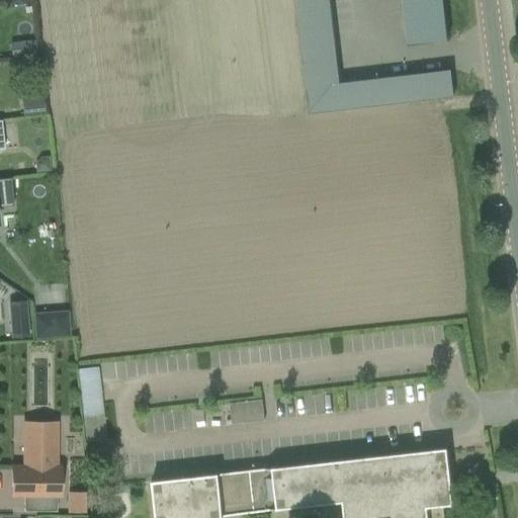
[(330,0),(294,0),(296,10),(331,6),(330,0)]
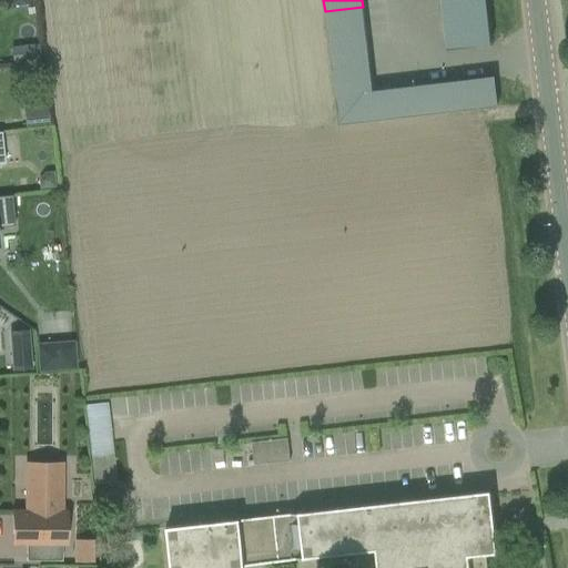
[(486,0),(440,0),(443,23),(489,18),(486,0)]
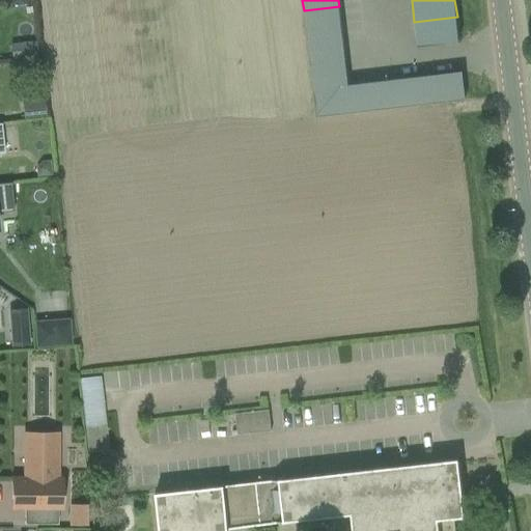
[(339,6),(304,10),(306,26),(341,22),(339,6)]
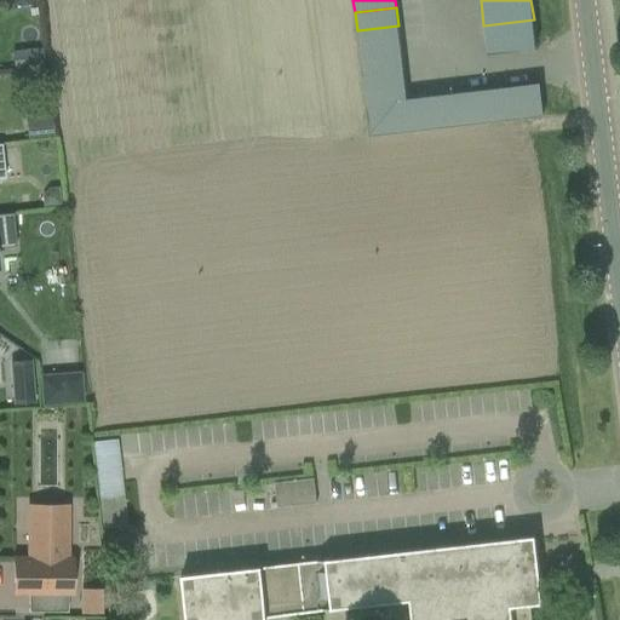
[(534,19),(483,26),(487,56),(537,50),(534,19)]
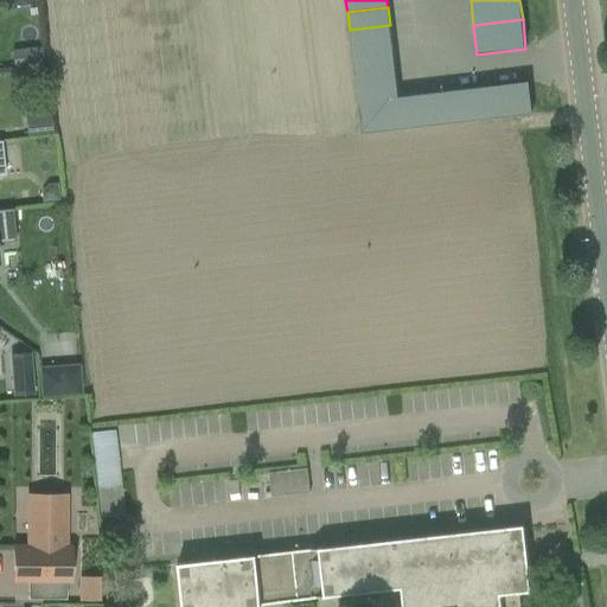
[(390,25),(350,30),(352,49),(391,44),(390,25)]
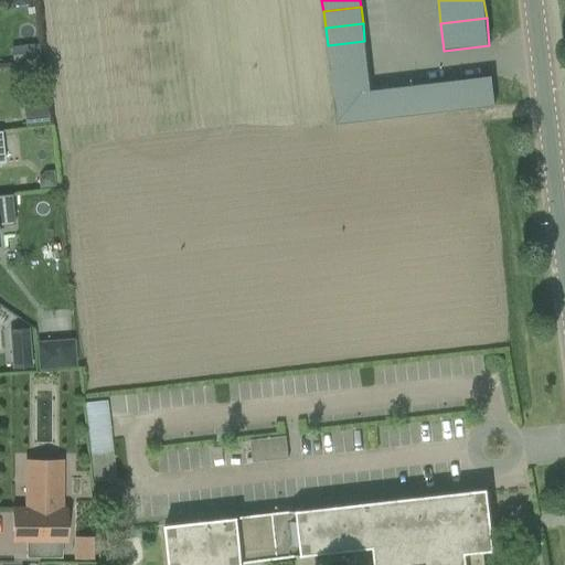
[(364,41),(328,45),(329,63),(366,59),(364,41)]
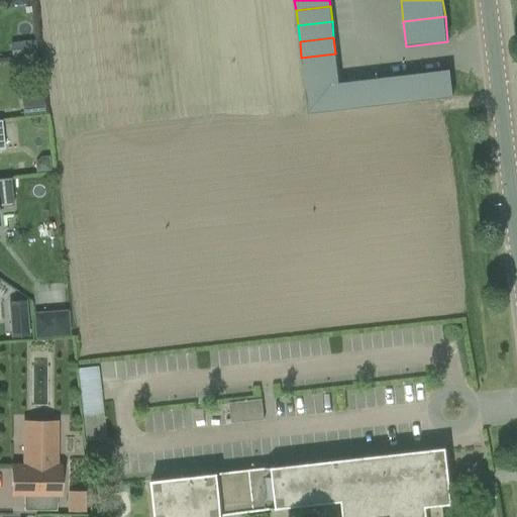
[(10,42),(12,58),(36,56),(35,40),(10,42)]
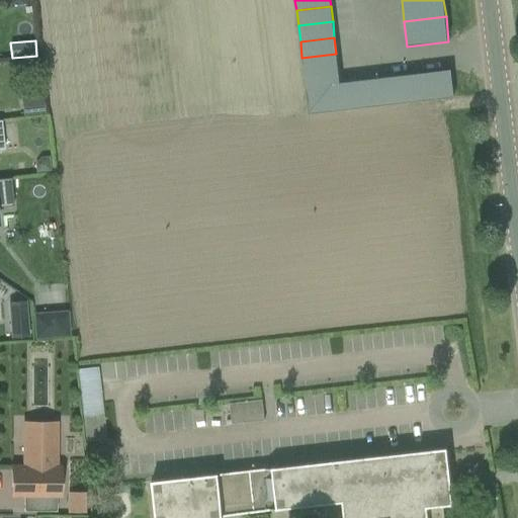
[(336,54),(301,58),(304,73),(338,69),(336,54)]
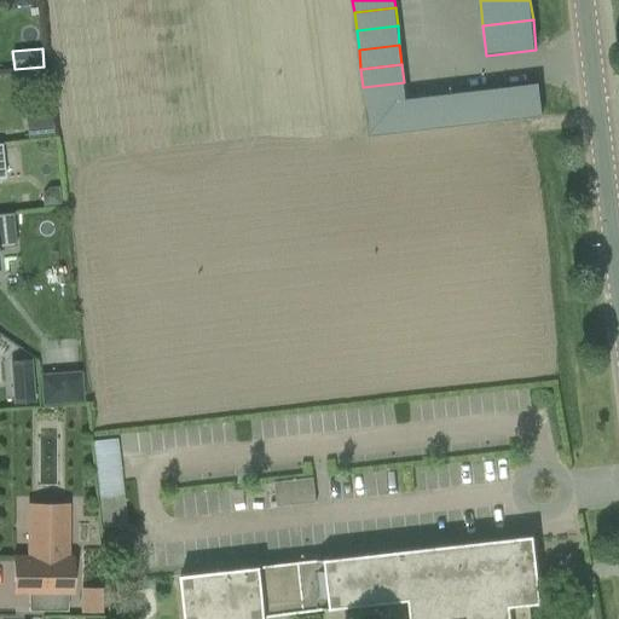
[(404,82),(363,87),(365,106),(369,138),(422,132),(417,98),(406,99),(404,82)]
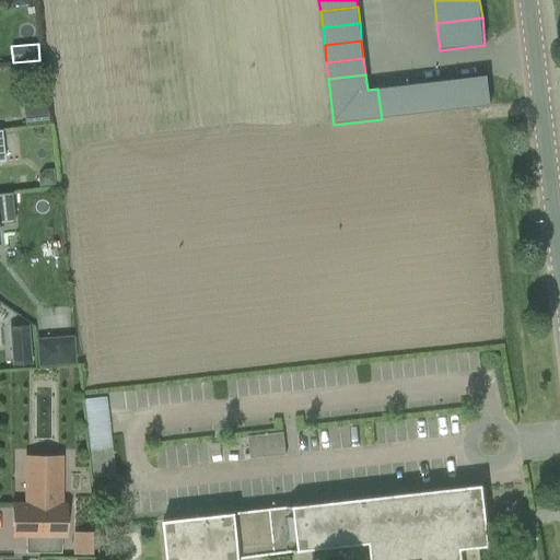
[(487,76),(446,80),(451,111),(476,107),(491,106),(487,76)]
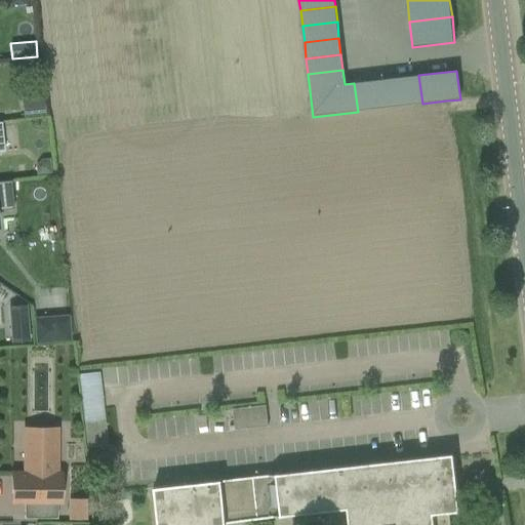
[(418,75),(403,77),(406,106),(422,104),(418,75)]
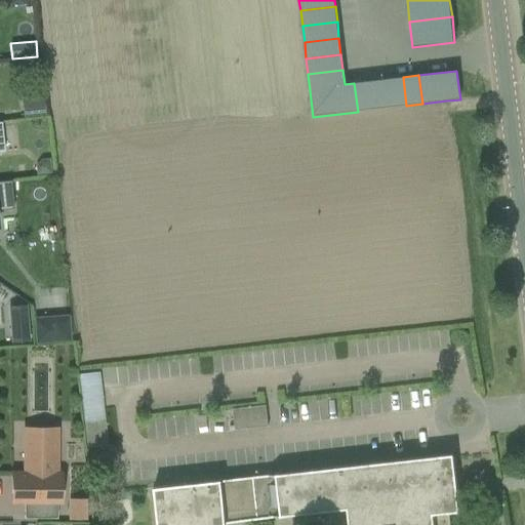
[(403,77),(387,79),(390,108),(406,106),(403,77)]
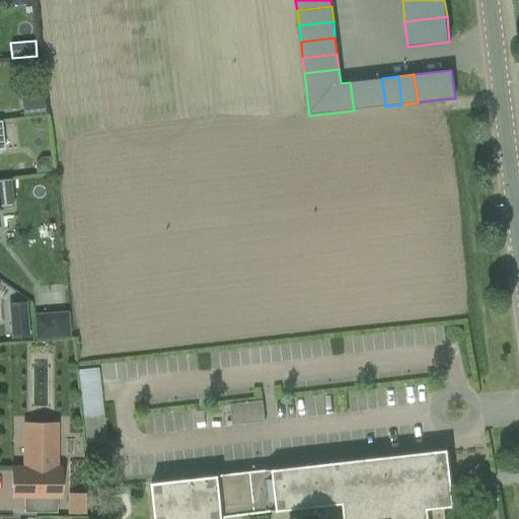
[(382,78),(366,80),(369,108),(385,106),(382,78)]
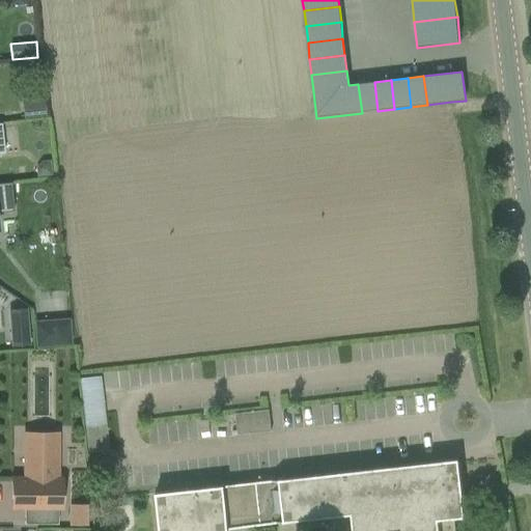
[(374,82),(358,84),(362,113),(378,111),(374,82)]
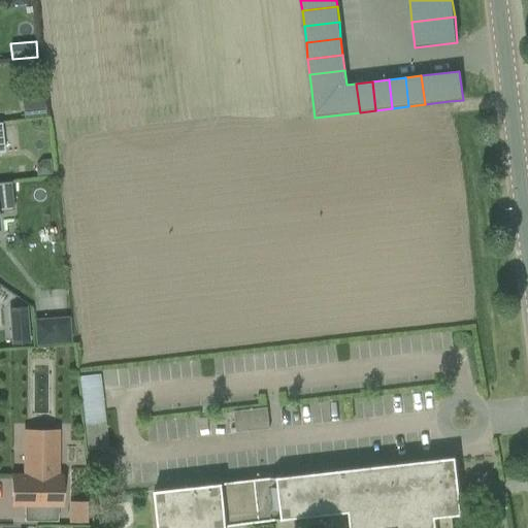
[(24,118),(45,116),(43,98),(22,100),(24,118)]
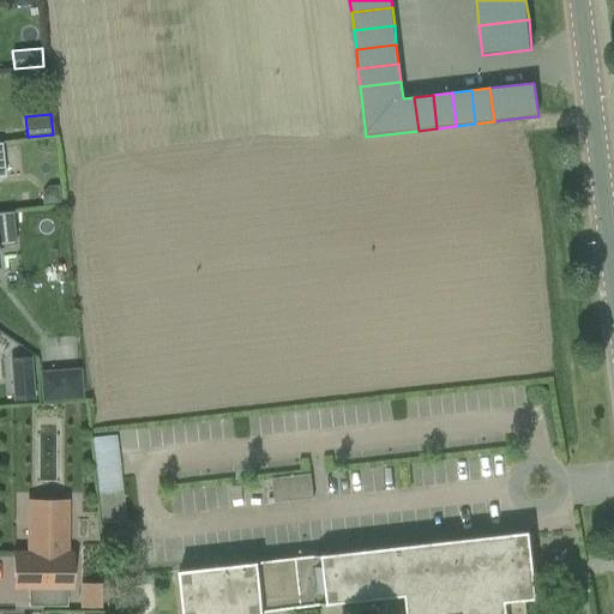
[(58,185),(48,186),(41,194),(42,205),(60,203),(58,185)]
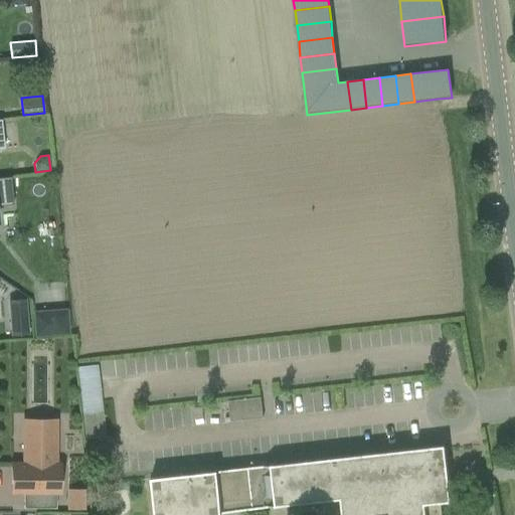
[(0,205),(13,204),(11,177),(0,178),(0,205)]
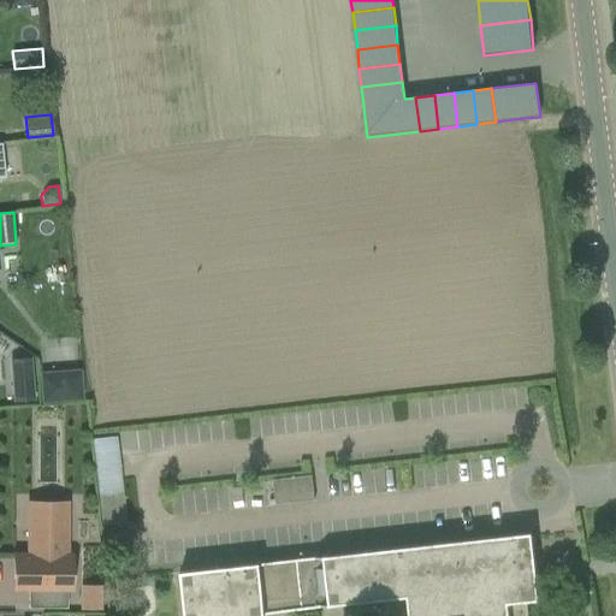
[(31,357),(10,360),(13,403),(34,401),(31,357)]
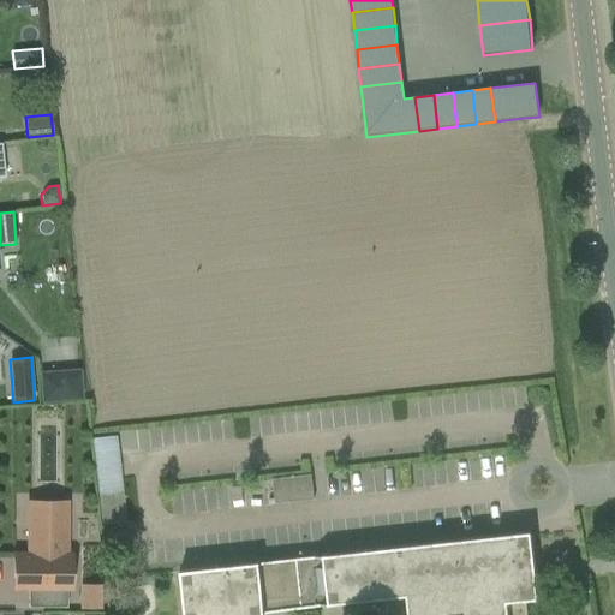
[(45,400),(81,398),(78,371),(42,375),(45,400)]
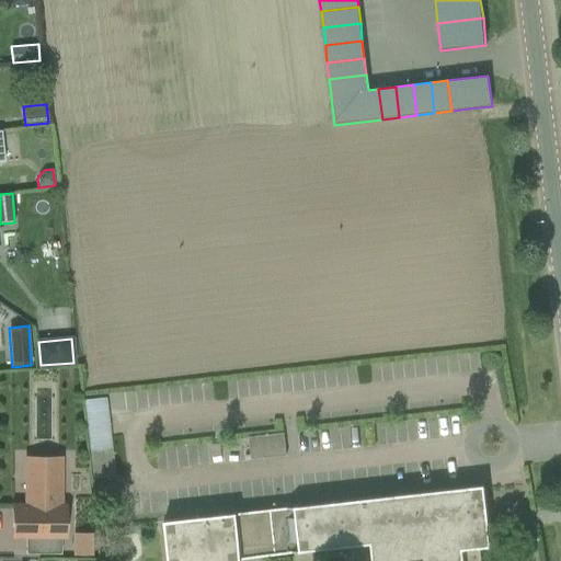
[(109,396),(88,397),(92,478),(113,477),(109,396)]
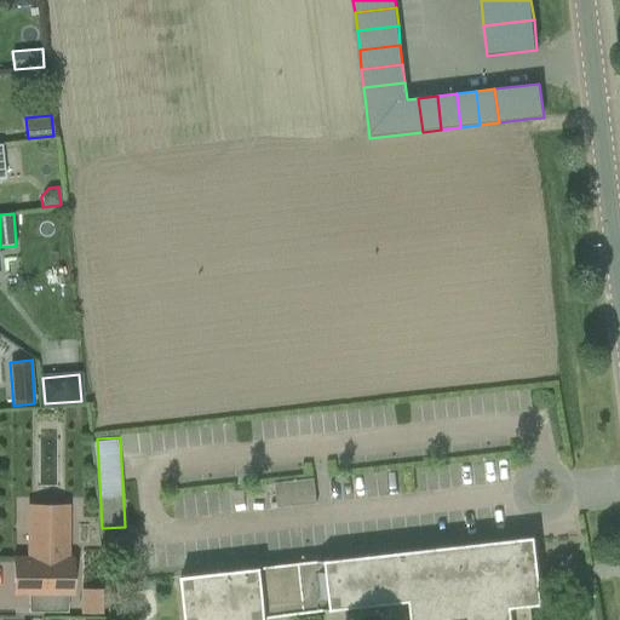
[(274,480),(275,504),(316,501),(315,477),(274,480)]
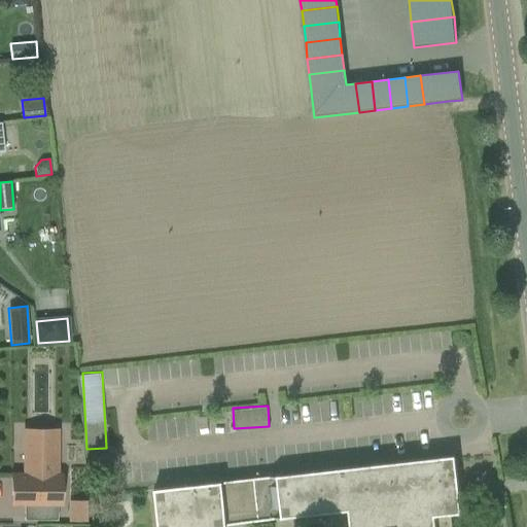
[(11,500),(11,506),(24,506),(24,520),(57,521),(57,504),(61,504),(62,476),(58,476),(58,441),(25,441),(24,475),(11,475),(11,500)]
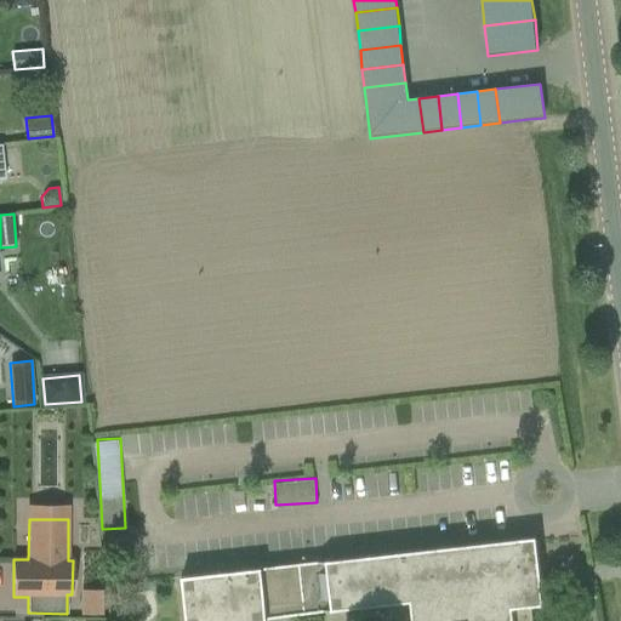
[(536,537),(524,539),(182,581),(187,620),(269,620),(411,603),(414,620),(534,620),(533,607),(543,605),(536,537)]
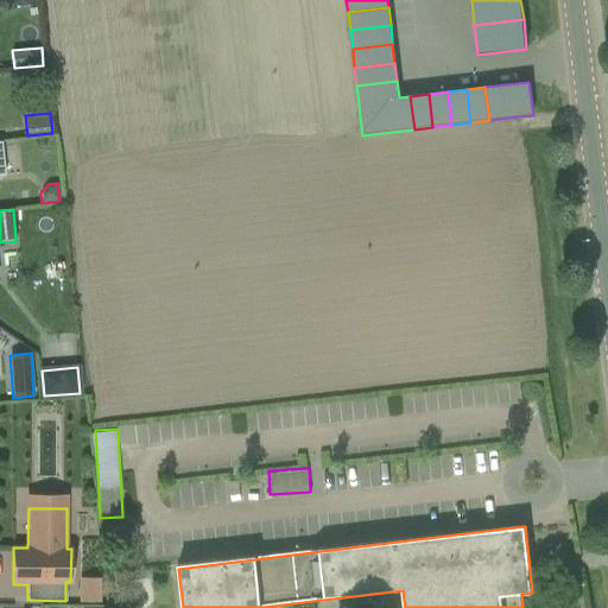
[(81,601),(97,601),(97,580),(81,580),(81,601)]
